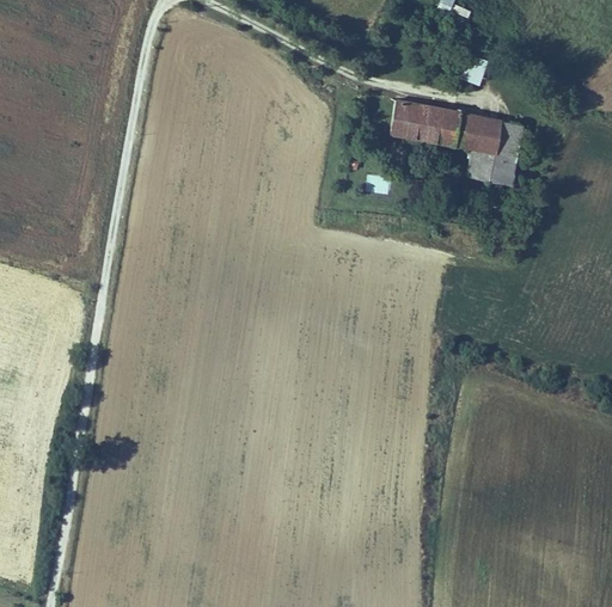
[(467,22),(470,13),(454,8),(456,1),(451,0),(440,0),(436,12),(467,22)]
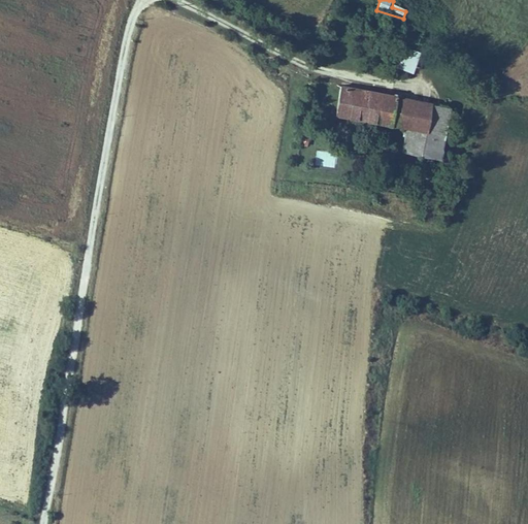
[(414,73),(420,52),(405,47),(399,69),(414,73)]
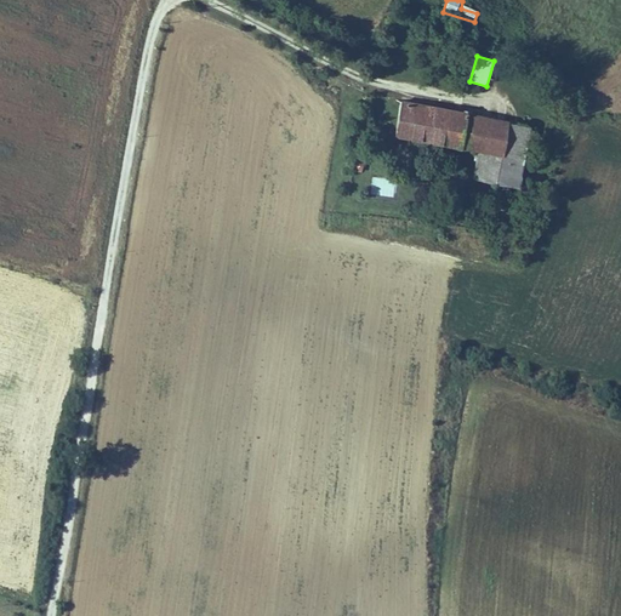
[(482,154),(477,181),(518,188),(530,127),(402,103),(396,138),(482,154)]
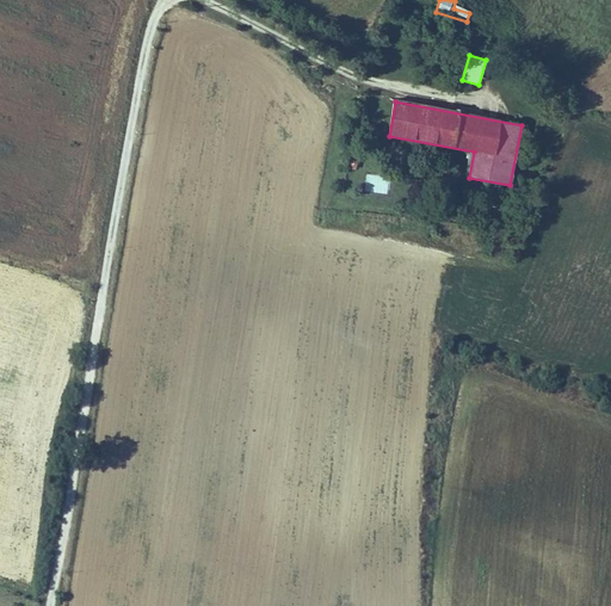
[(359,155),(351,153),(347,166),(357,168),(359,155)]
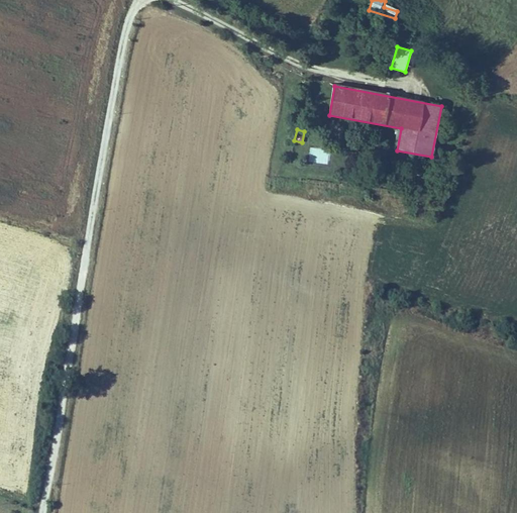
[(307,166),(328,170),(331,152),(310,149),(307,166)]
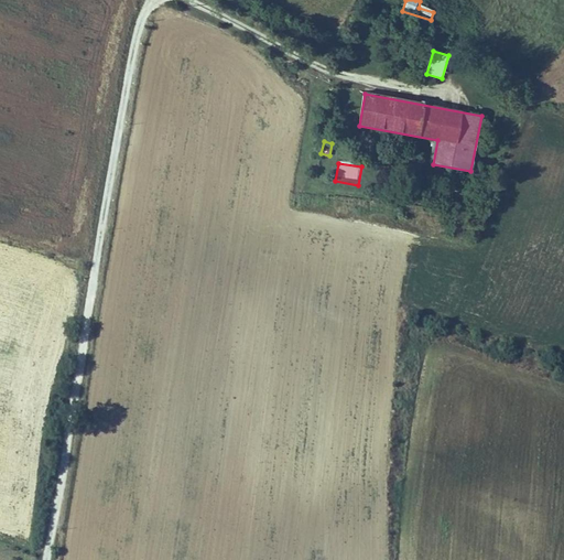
All buildings are outlined.
